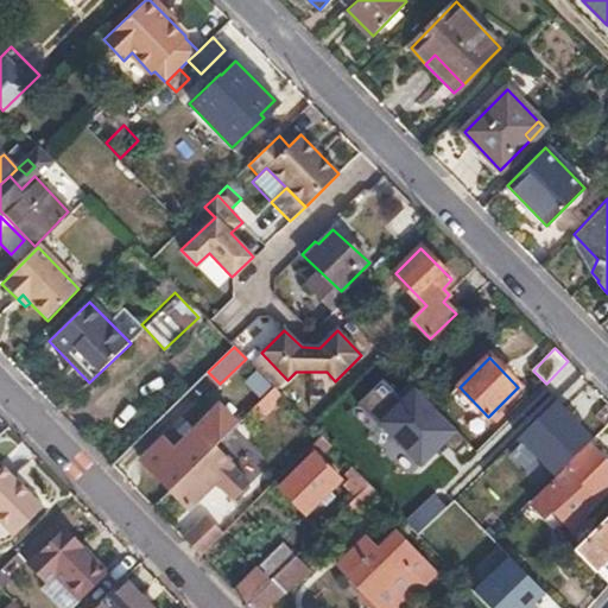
[(380,374),(354,401),(371,417),(397,390),(380,374)]
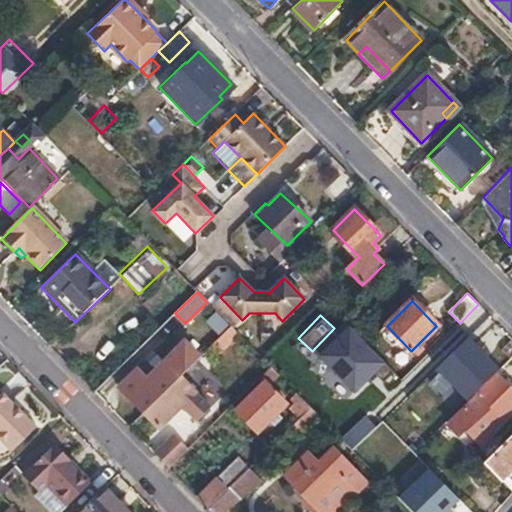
[(349,392),(379,361),(341,323),(310,355),(349,392)]
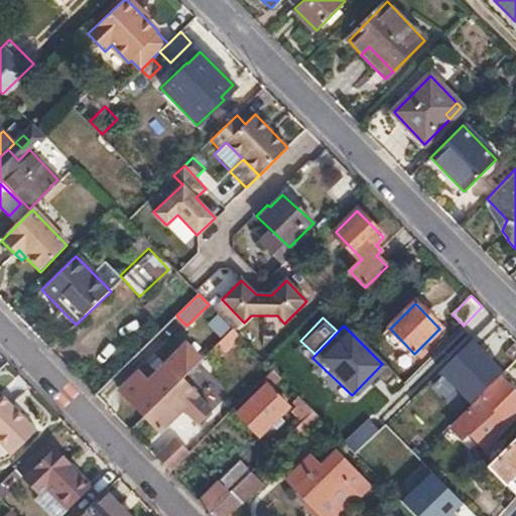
[(240,337),(233,330),(207,354),(215,362),(240,337)]
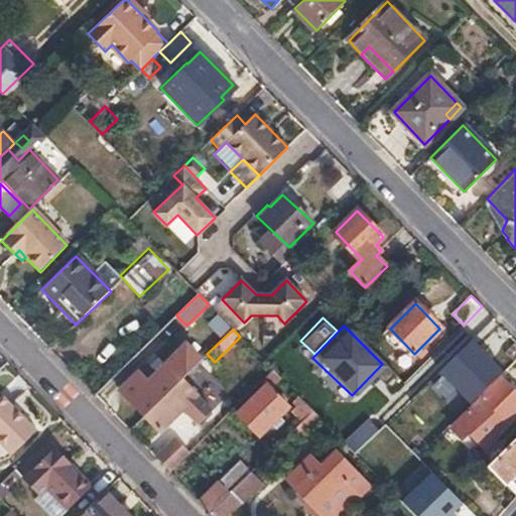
[(121,391),(145,415),(179,382),(184,377),(202,360),(186,344),(147,381),(140,372),(121,391)]
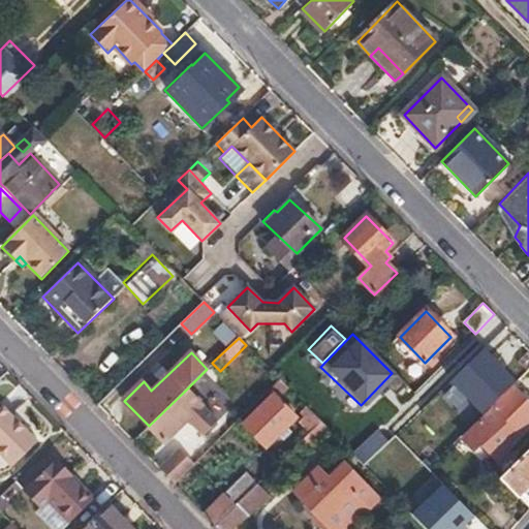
[(280,379),(268,392),(272,396),(243,424),(267,448),(297,418),(277,398),(287,387),(280,379)]
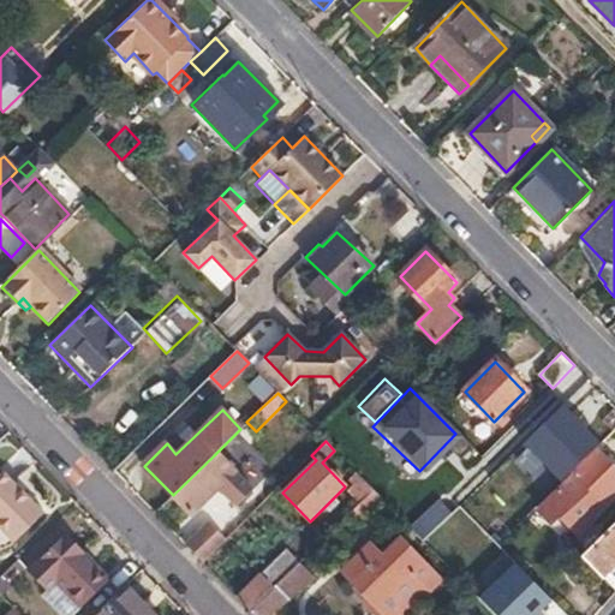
[(173,495),(191,513),(219,487),(240,508),(260,490),(220,449),(214,455),(173,495)]
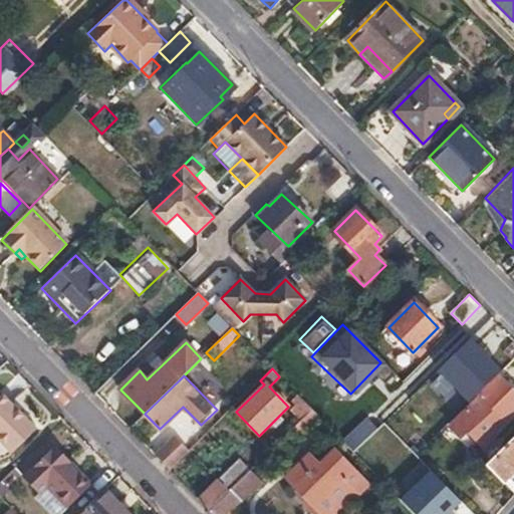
[(513,395),(496,376),(477,397),(479,400),(451,428),(461,439),(469,431),(483,446),(513,415),(513,395)]
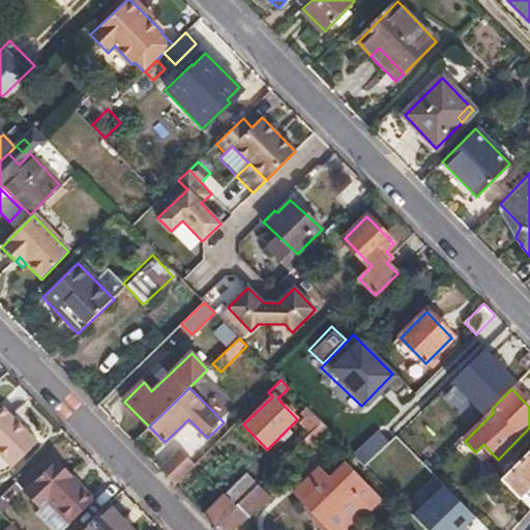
[(0,451),(12,465),(39,440),(0,401),(0,451)]
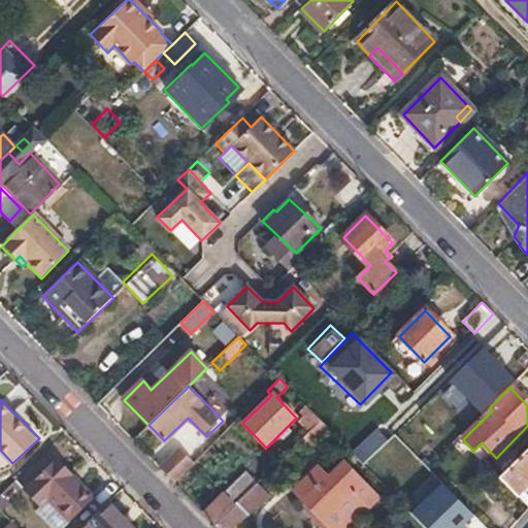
[(300,422),(309,432),(321,421),(306,405),(300,411),(305,417),(300,422)]
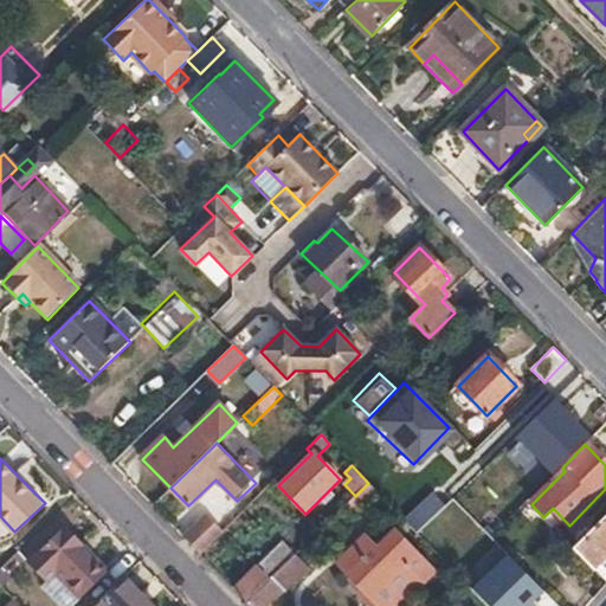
[(355,496),(347,504),(355,513),(375,491),(368,483),(355,496)]
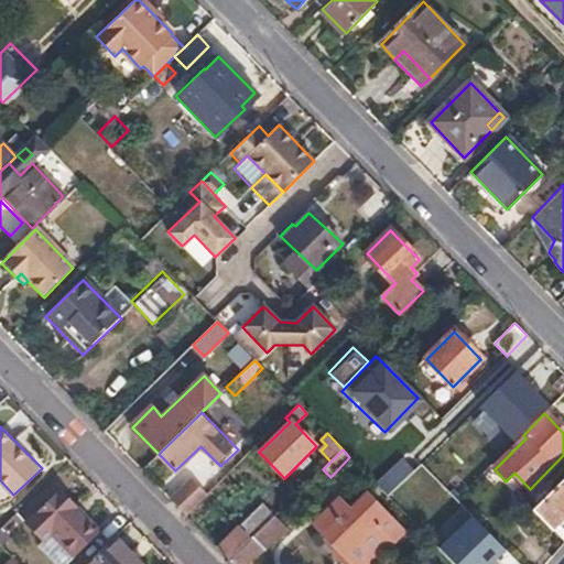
[(563,478),(533,510),(550,527),(563,512),(563,478)]
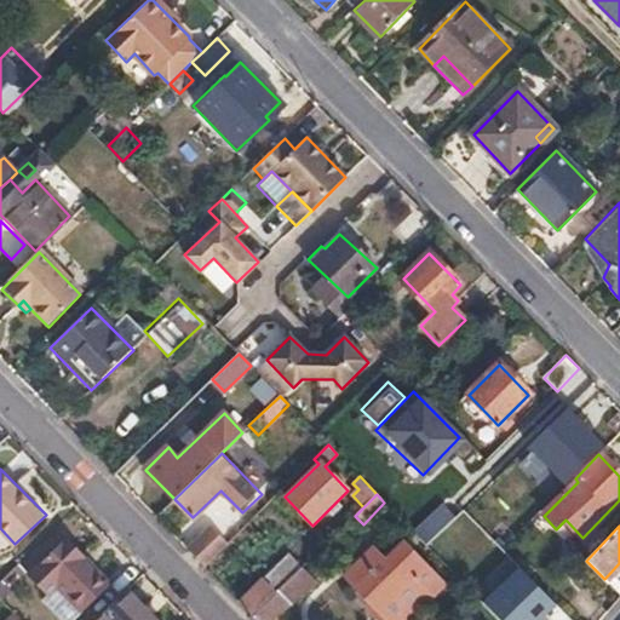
[(210,527),(187,550),(204,567),(228,544),(210,527)]
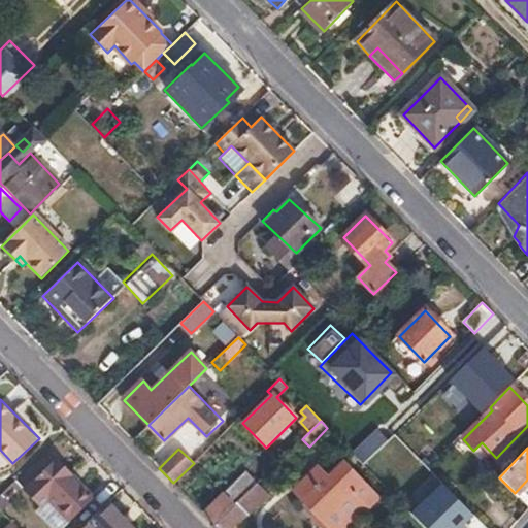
[(72,473),(57,457),(23,489),(60,527),(91,498),(69,476),(72,473)]
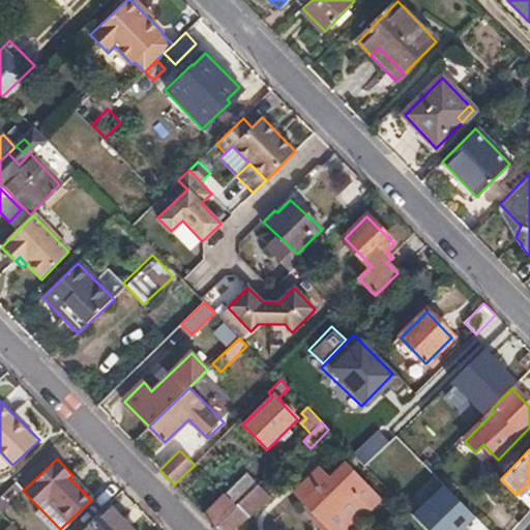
[(345,465),(329,480),(319,470),(295,493),(330,529),(331,529),(348,529),(379,500),(345,465)]
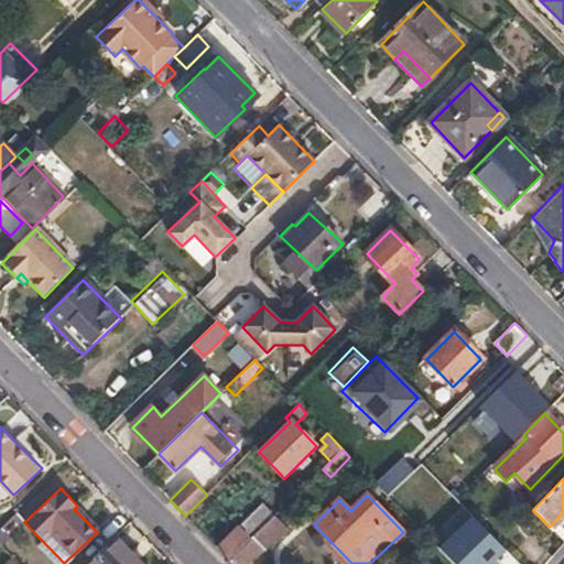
[(218,550),(229,562),(260,531),(275,517),(266,506),(218,550)]
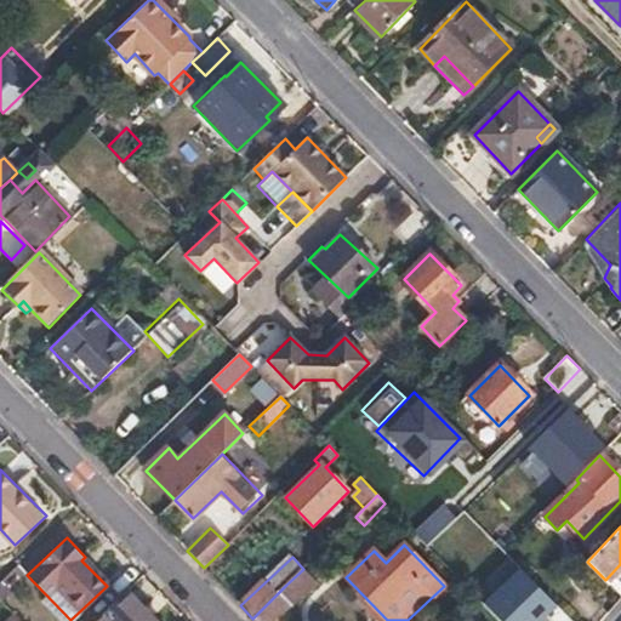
[(491,620),(542,620),(557,607),(513,563),(473,603),(491,620)]
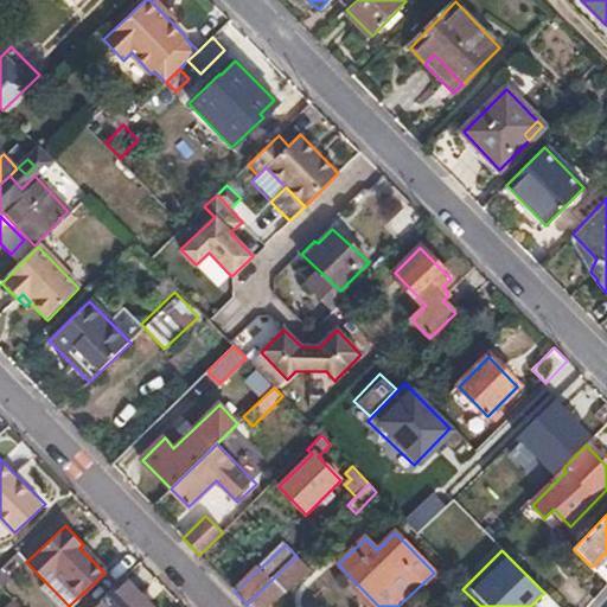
[(17,553),(5,564),(13,574),(20,567),(18,564),(24,558),(17,553)]
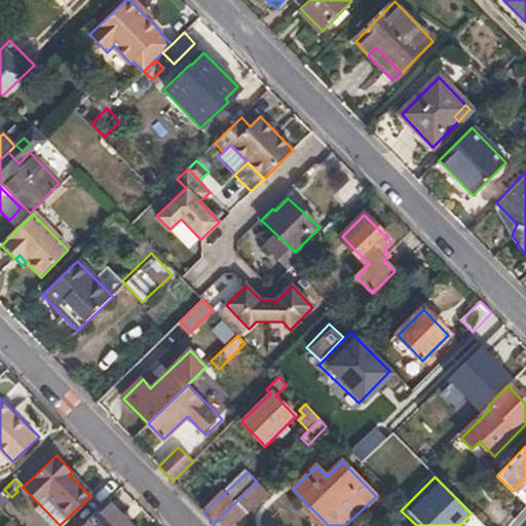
[(242,495),(214,524),(216,525),(233,525),(267,492),(257,482),(242,495)]
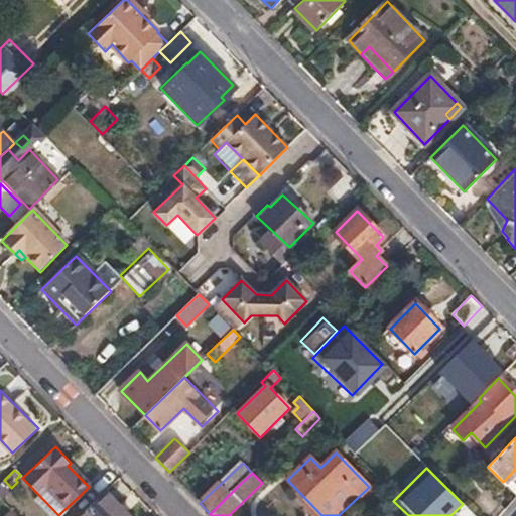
[(127,515),(103,492),(77,515),(127,515)]
